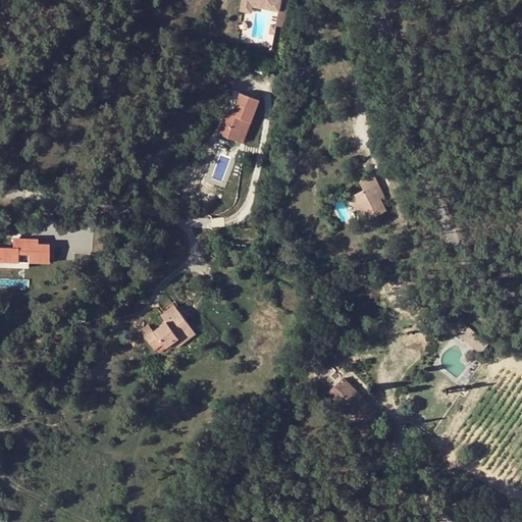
[(281,6),(281,1),(275,0),(273,0),(241,0),(240,8),(250,10),(251,4),(279,8),(281,6)]
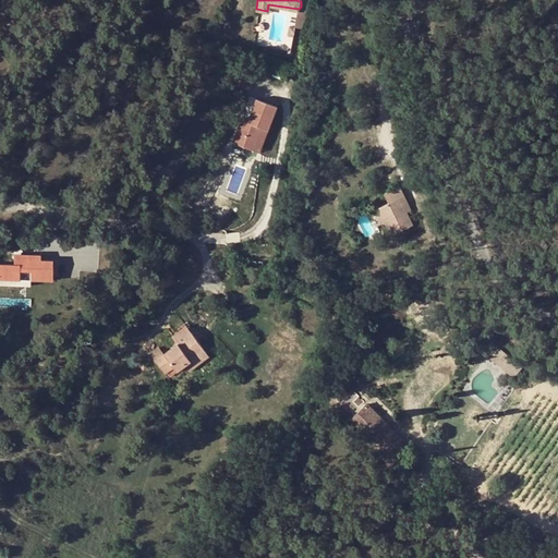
[(299,9),(295,25),(307,27),(310,8),(301,7),(299,9)]
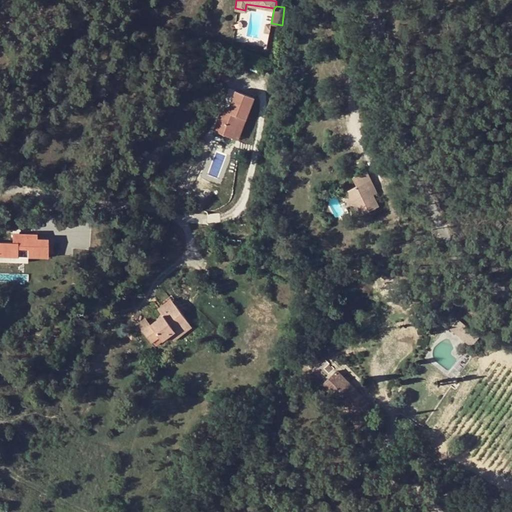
[(242,114),(246,116),(255,96),(235,89),(227,108),(222,106),(213,127),(233,135),(242,114)]
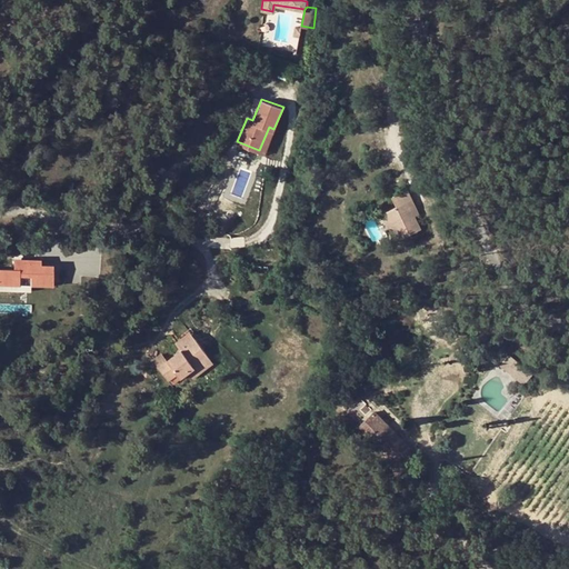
[(259,150),(265,152),(273,129),(269,127),(259,150)]
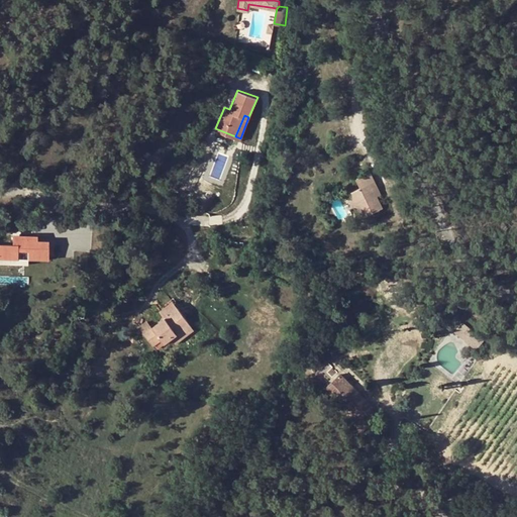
[(351,194),(357,207),(364,219),(383,210),(378,198),(372,185),(375,183),(371,174),(357,180),(362,189),(351,194)]
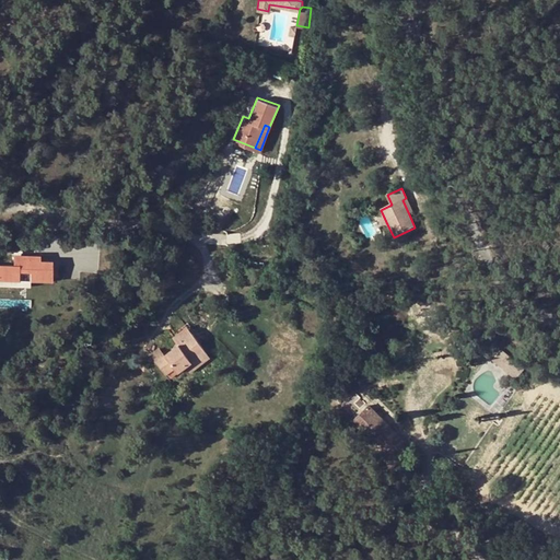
[(403,200),(409,214),(413,212),(406,198),(403,200)]
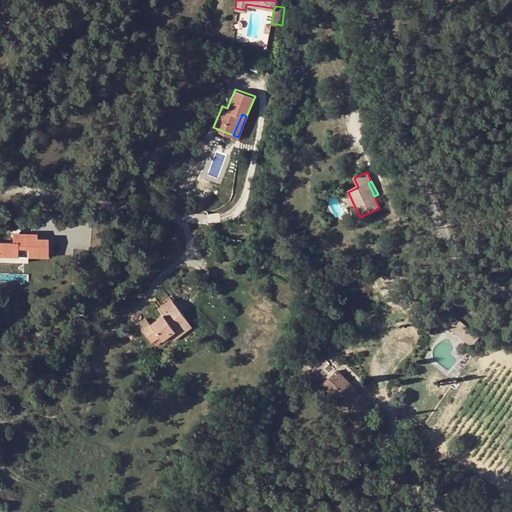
[(354,205),(348,192),(345,194),(351,207),(354,205)]
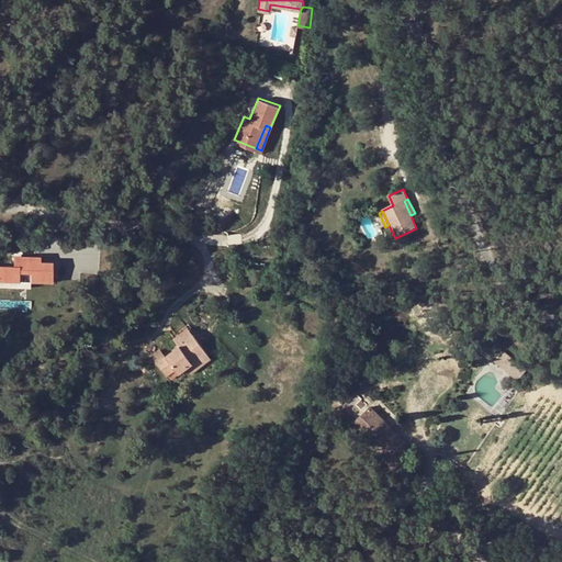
[(4,272),(20,272),(30,272),(30,282),(52,282),(52,260),(40,260),(40,255),(4,255),(4,272)]
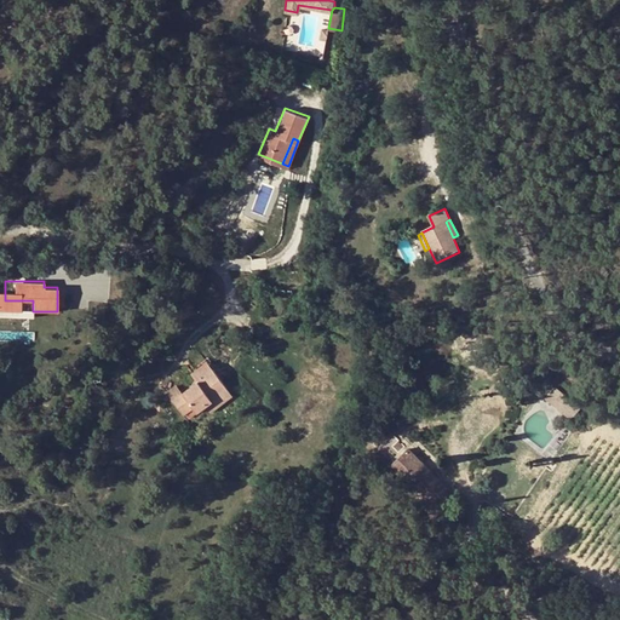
[(95,321),(91,329),(98,333),(103,326),(95,321)]
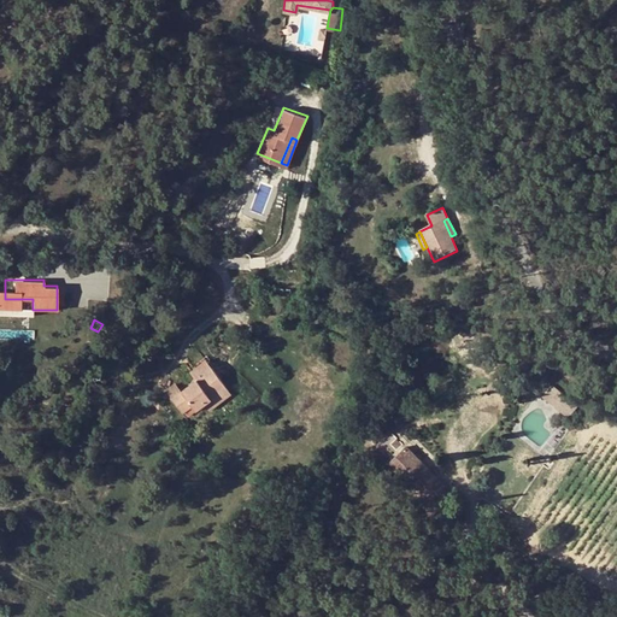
[(195,377),(212,366),(206,359),(191,371),(195,377)]
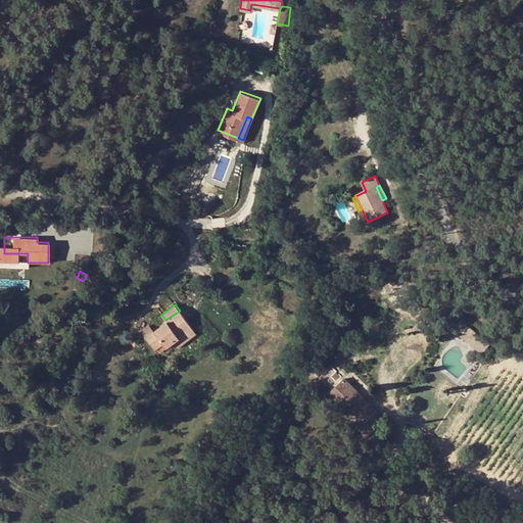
[(153,330),(145,336),(155,349),(163,343),(167,347),(175,341),(180,337),(182,340),(195,330),(180,311),(165,320),(153,330)]
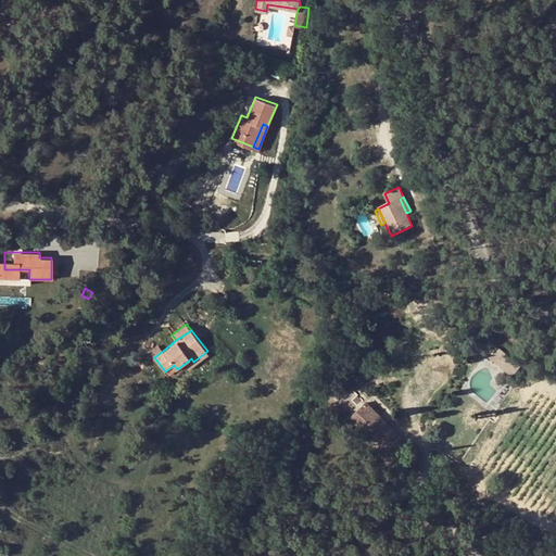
[(158,343),(149,350),(154,357),(163,351),(158,343)]
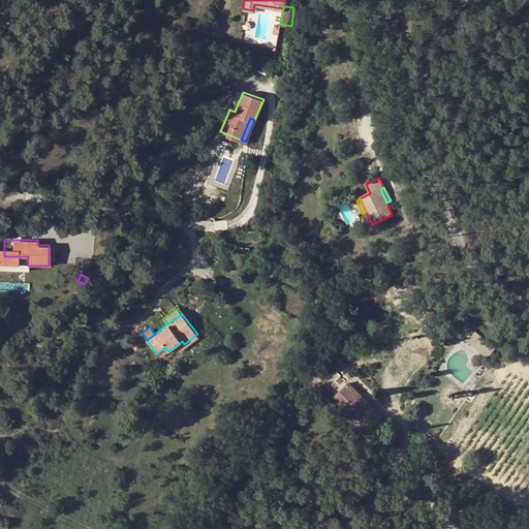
[(489,355),(497,344),(473,328),(465,340),(489,355)]
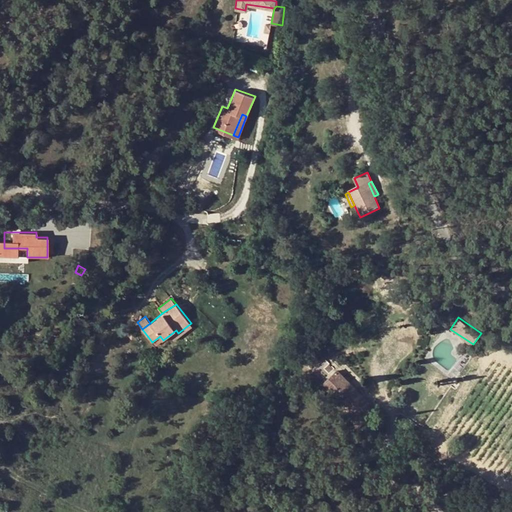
[(178,333),(180,335),(193,326),(191,323),(178,333)]
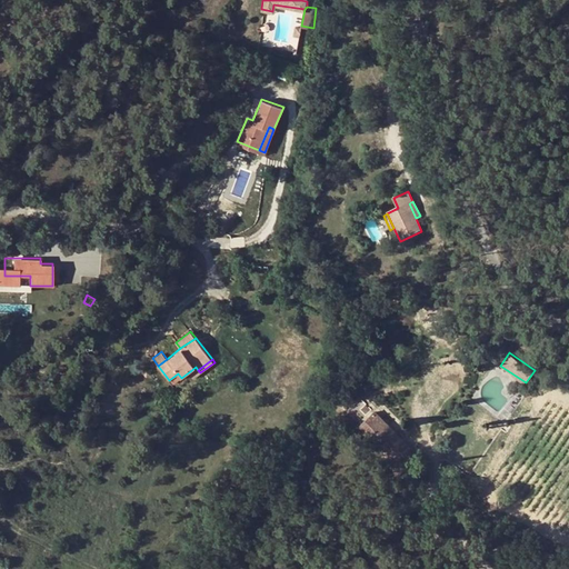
[(190,371),(195,377),(200,372),(198,370),(196,367),(190,371)]
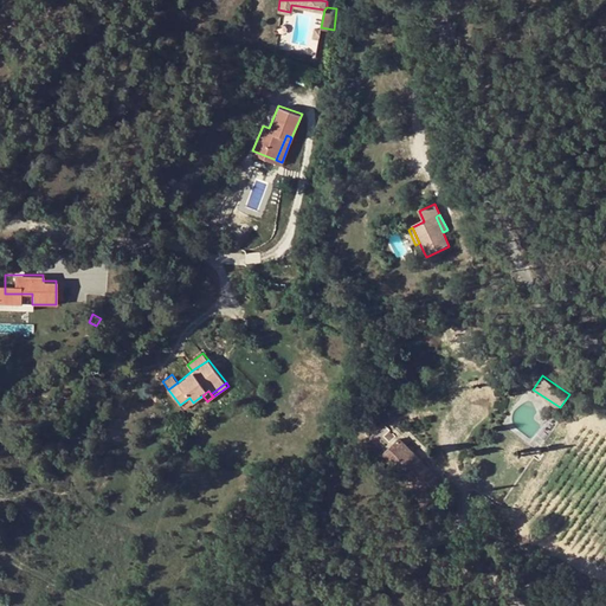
[(365,427),(376,432),(385,424),(375,416),(365,427)]
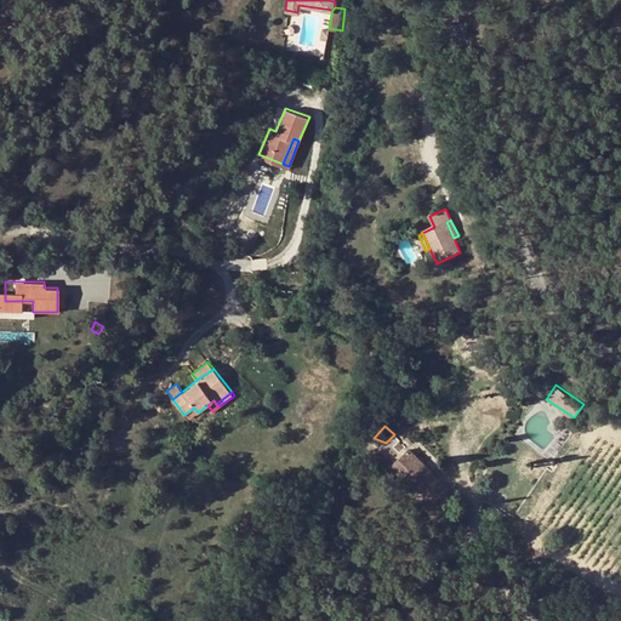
[(456,499),(429,471),(420,461),(409,449),(389,467),(426,505),(423,507),(434,519),(456,499)]
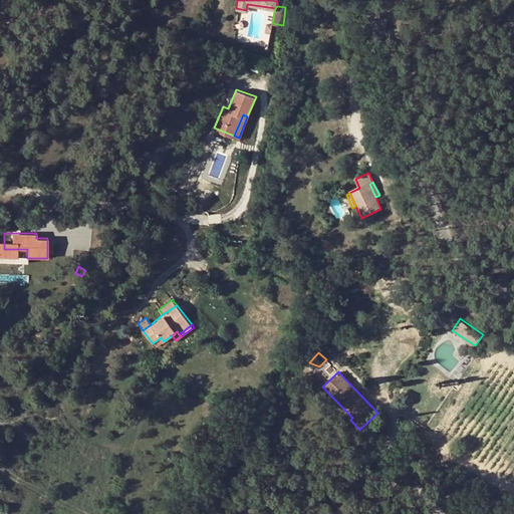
[(361,383),(354,375),(347,381),(355,390),(361,383)]
